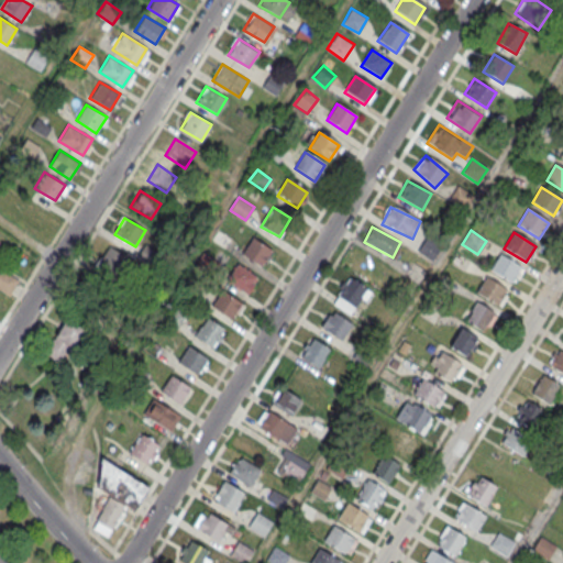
[(417,252),(431,261),(441,246),(427,236),(417,252)]
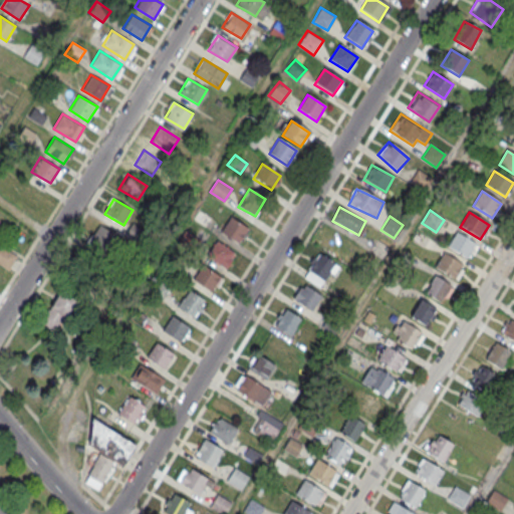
[(230,218),(248,230),(239,245),(221,233),(230,218)]
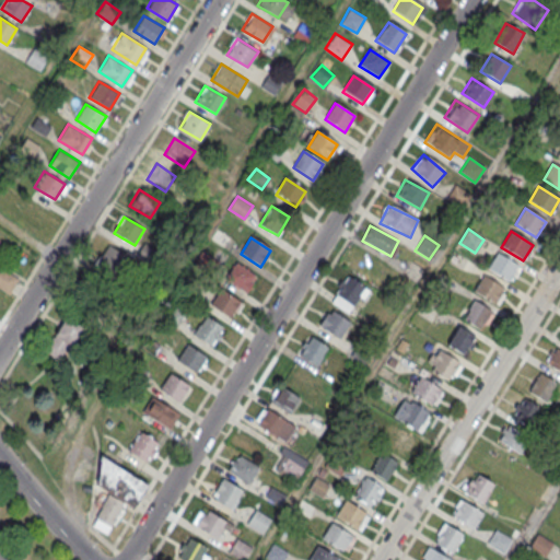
[(98,260),(108,245),(129,257),(119,273),(98,260)]
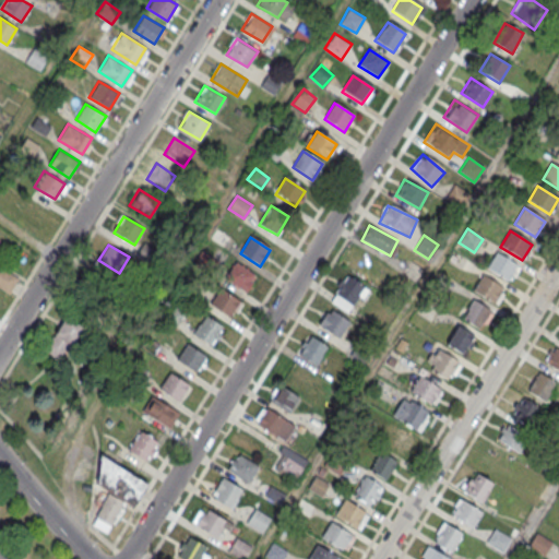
[(508,282),(518,266),(496,253),(487,269),(508,282)]
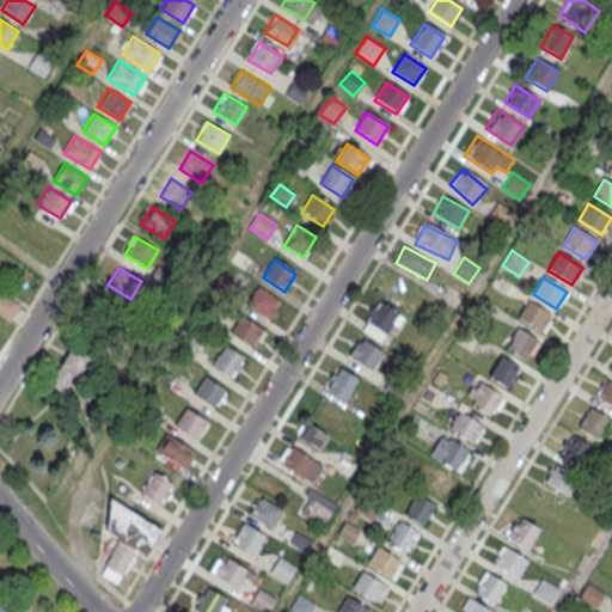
[(257,288),(279,303),(268,319),(246,306),(257,288)]
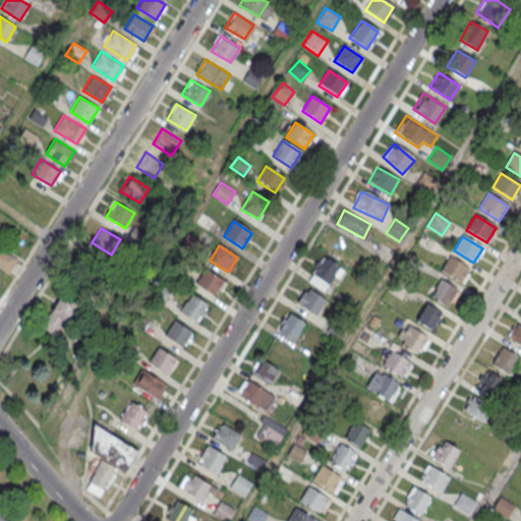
[(0,272),(6,276),(17,259),(0,247),(0,272)]
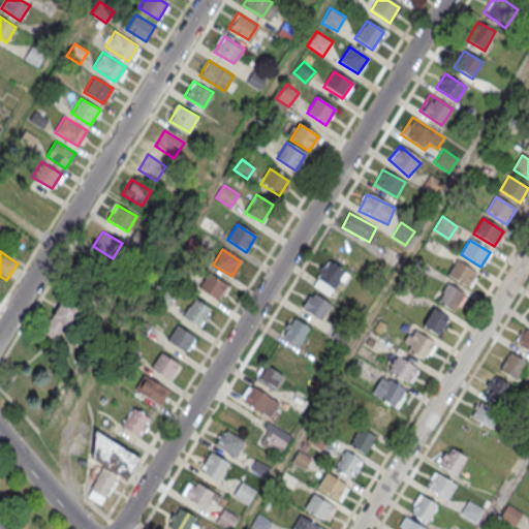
[(346,272),(328,259),(312,284),(331,297),(346,272)]
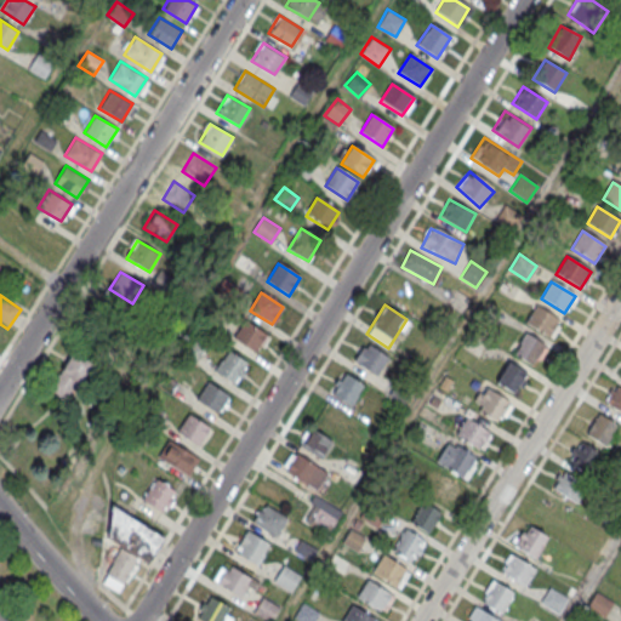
[(548,339),(559,320),(536,306),(525,323),(548,339)]
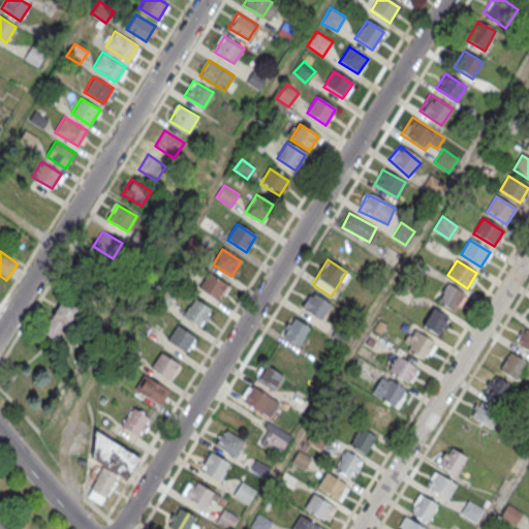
[(94,277),(92,267),(81,268),(83,279),(94,277)]
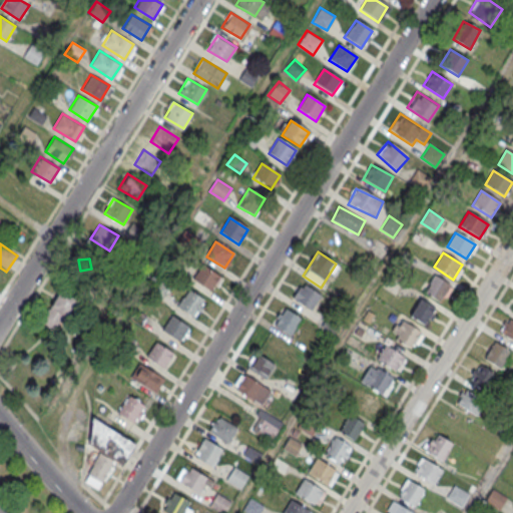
[(202,266),(220,278),(211,292),(193,281),(202,266)]
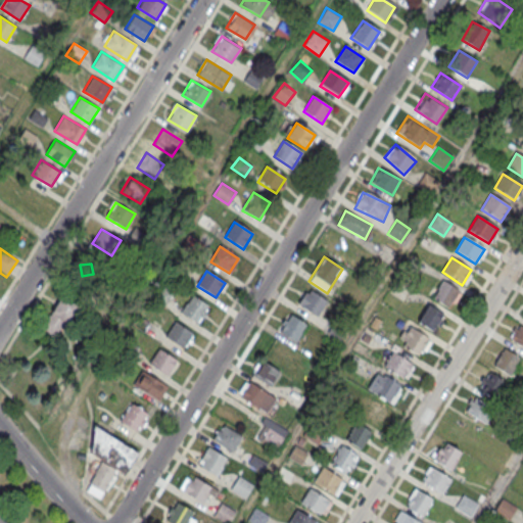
[(449,306),(459,288),(442,279),(432,298),(449,306)]
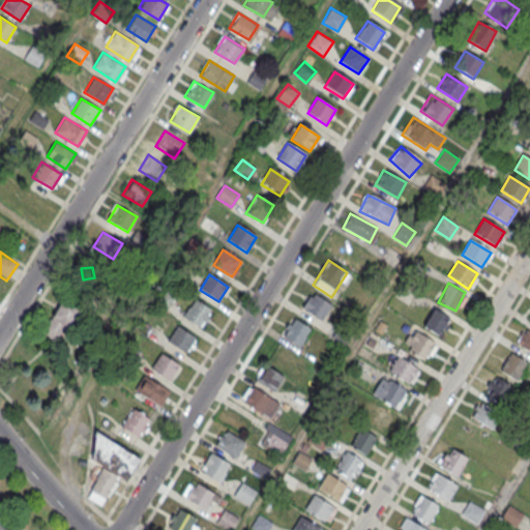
[(76,296),(85,302),(91,293),(82,287),(76,296)]
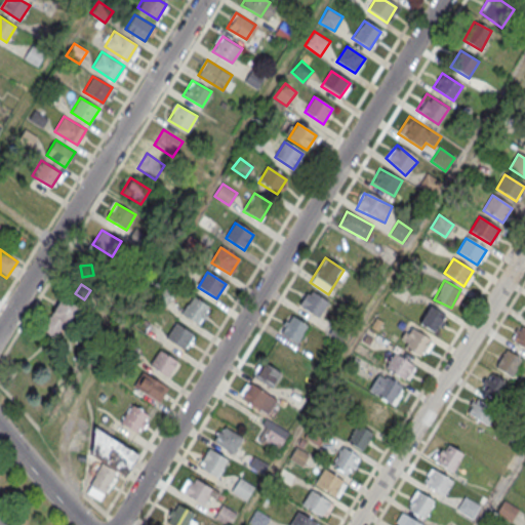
[(299,306),(320,317),(329,300),(309,289),(299,306)]
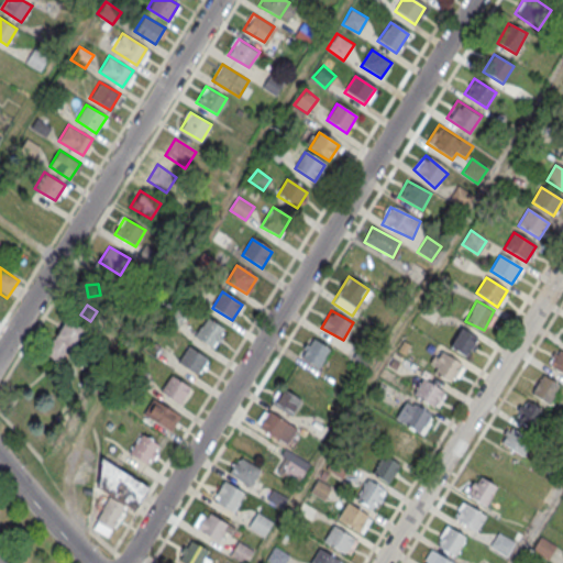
[(43,352),(56,360),(64,348),(72,352),(86,329),(65,316),(43,352)]
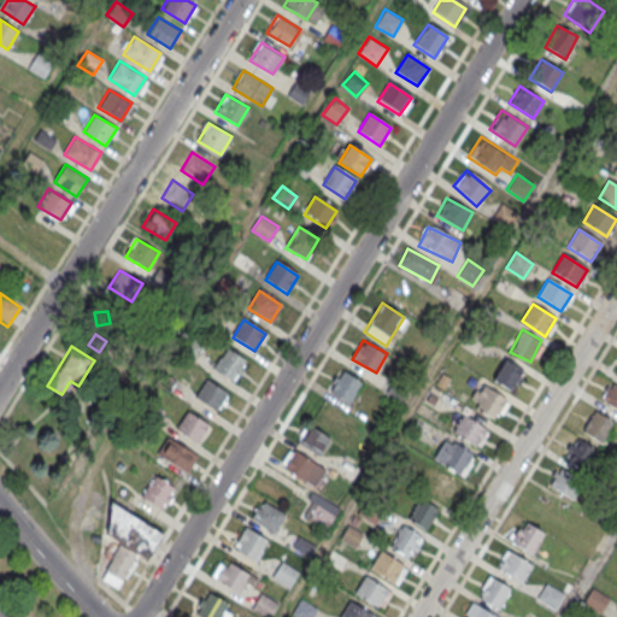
[(215,368),(227,348),(245,359),(231,380),(215,368)]
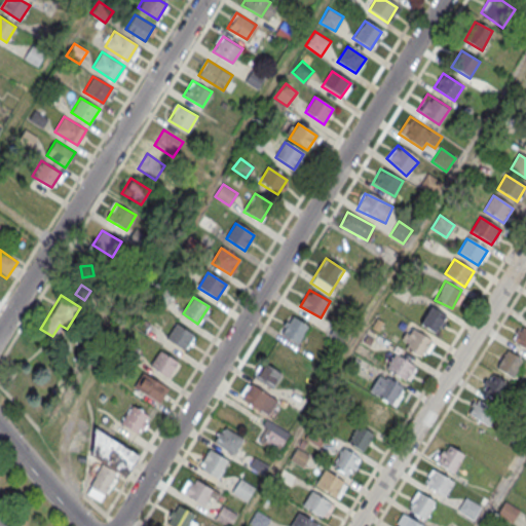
[(447,314),(429,305),(419,324),(437,334),(447,314)]
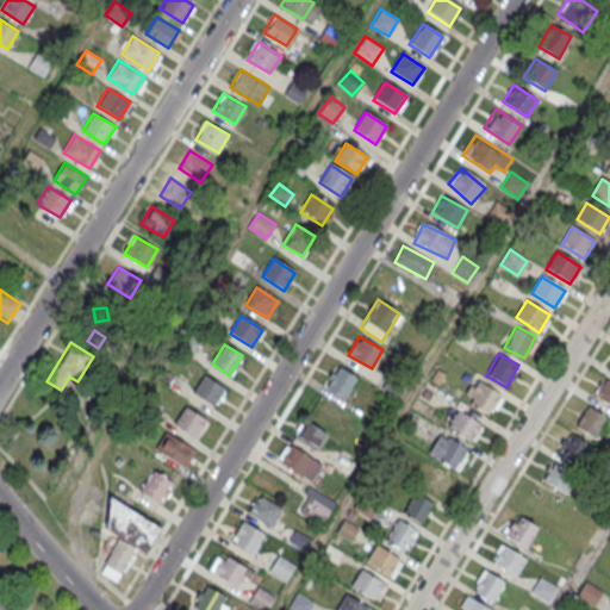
[(344,398),(358,378),(337,365),(324,386),(344,398)]
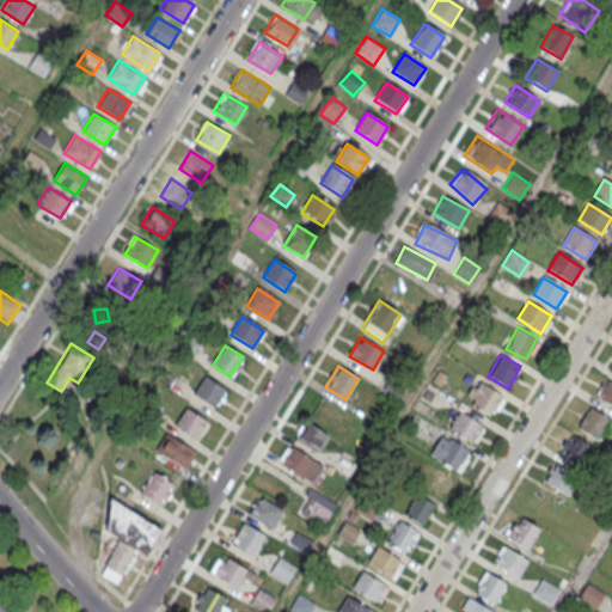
[(203,377),(225,389),(214,407),(193,393),(203,377)]
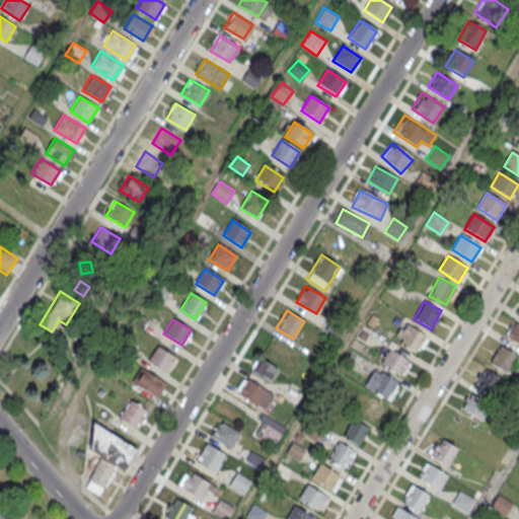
[(394,341),(417,353),(426,335),(403,323),(394,341)]
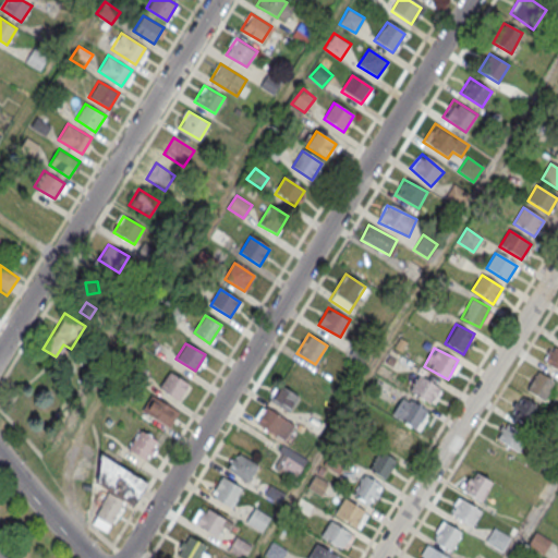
[(557,371),(557,350),(554,348),(544,363),(557,371)]
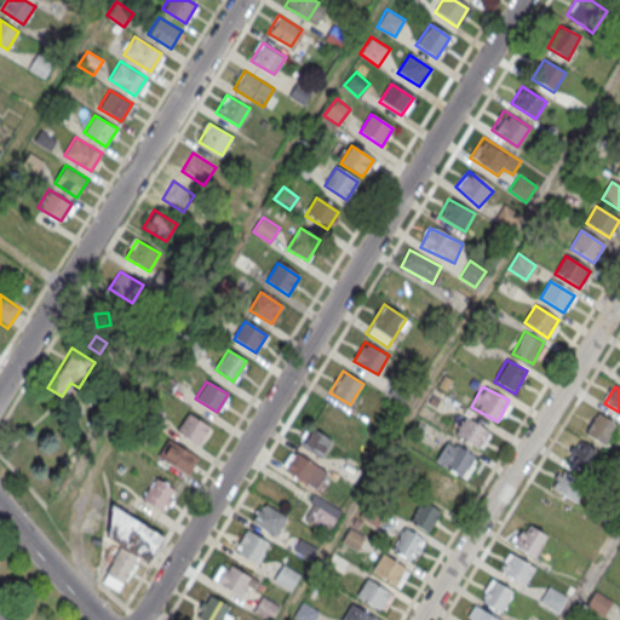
[(603,443),(615,422),(596,411),(584,434),(603,443)]
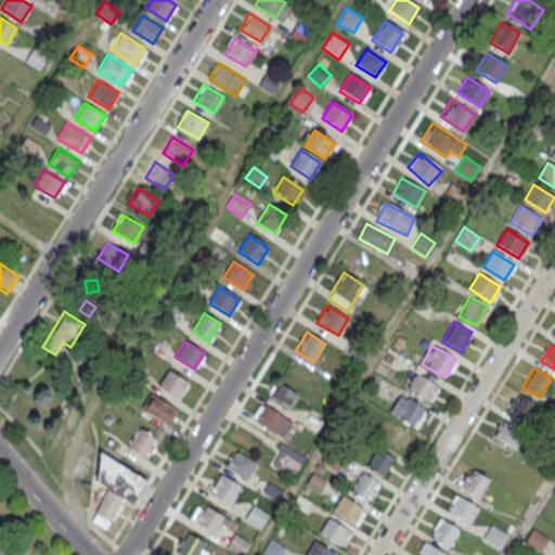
[(167,369),(186,381),(177,397),(157,385),(167,369)]
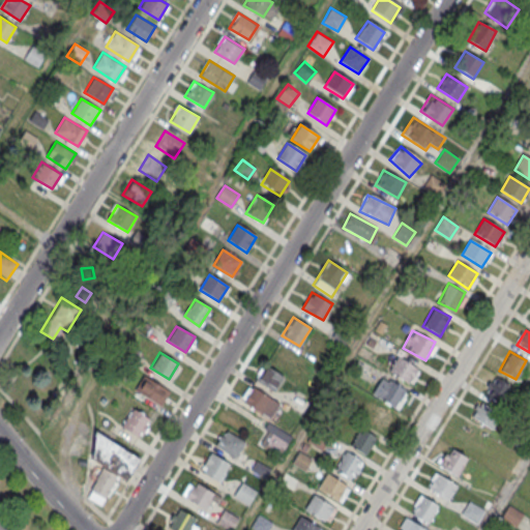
[(408,385),(417,371),(396,357),(387,373),(408,385)]
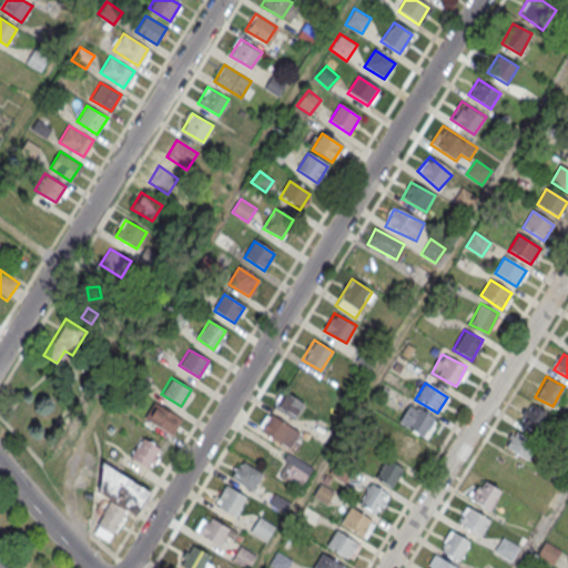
[(296,419),(305,404),(282,391),(273,406),(296,419)]
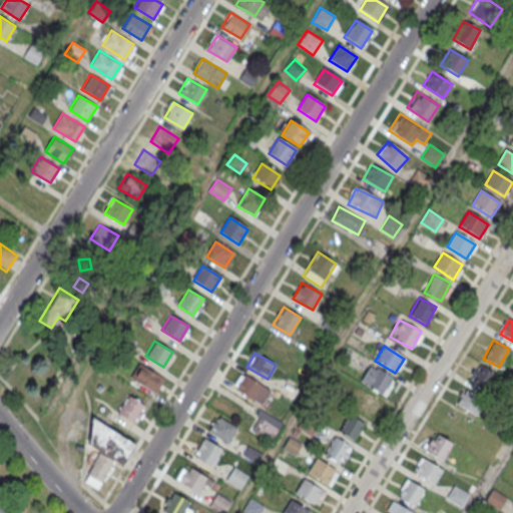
[(138,363),(164,378),(155,393),(130,377),(138,363)]
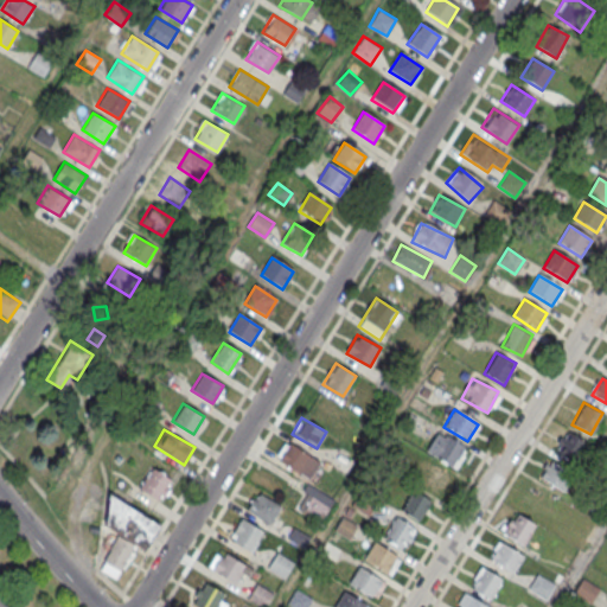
[(426,451),(454,468),(466,448),(438,430),(426,451)]
